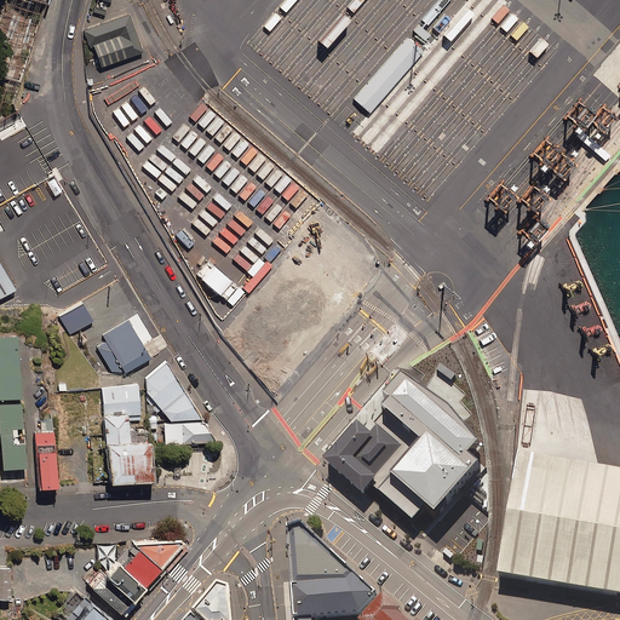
[(131,21),(91,33),(103,72),(143,59),(131,21)]
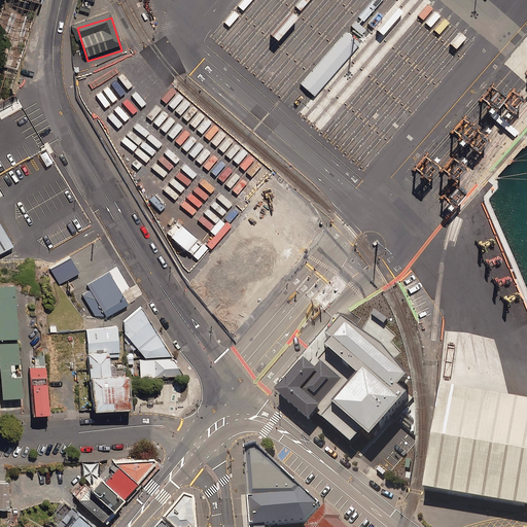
[(359,43),(346,32),(300,84),(313,96),(359,43)]
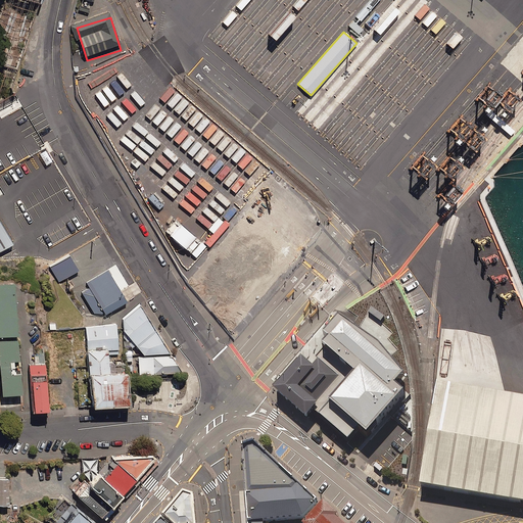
[(80,49),(73,51),(76,61),(83,58),(80,49)]
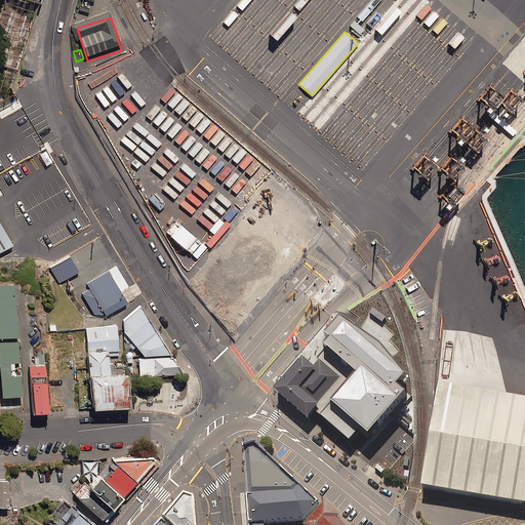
[(185,170),(169,156),(158,169),(160,170),(142,192),(156,203),(185,170)]
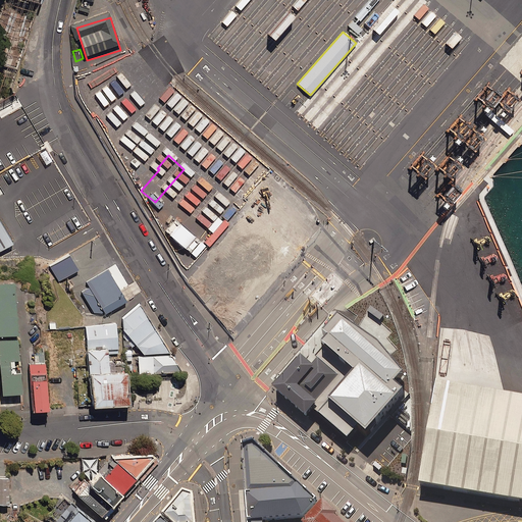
[(200,179),(191,171),(160,207),(169,215),(200,179)]
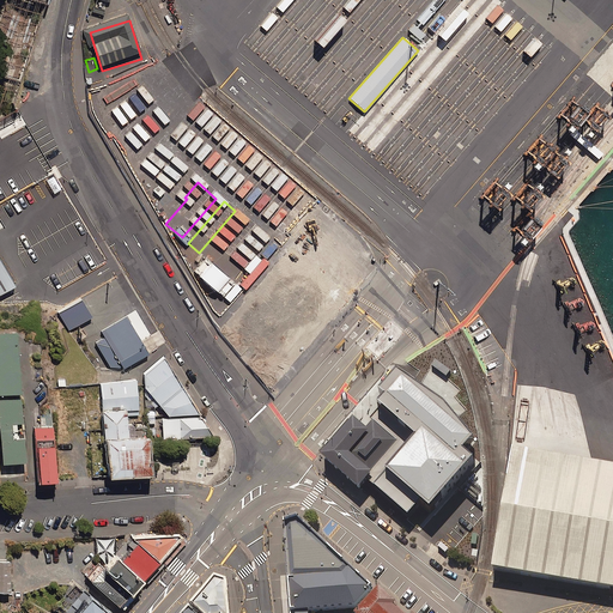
[(283,246),(244,213),(186,281),(204,311),(220,292),(234,303),(283,246)]
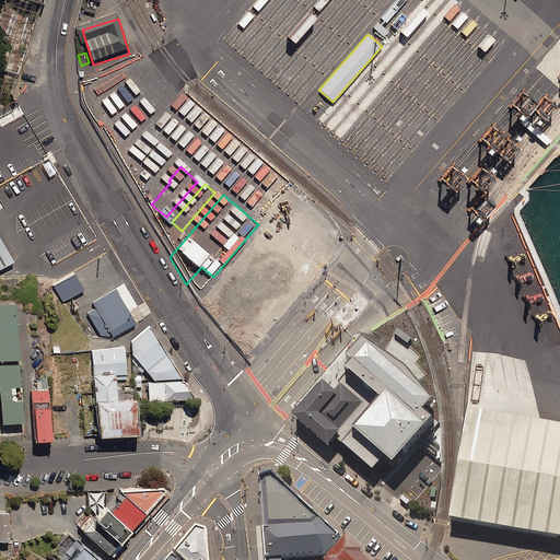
[(163,219),(158,225),(168,233),(163,240),(170,245),(179,231),(163,219)]
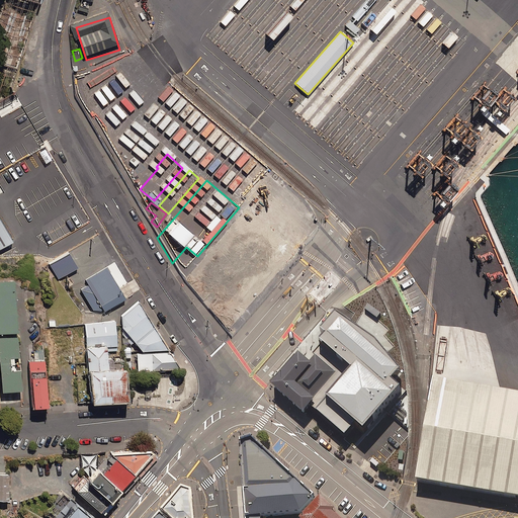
[(122,264),(105,239),(64,265),(100,321),(130,301),(110,271),(122,264)]
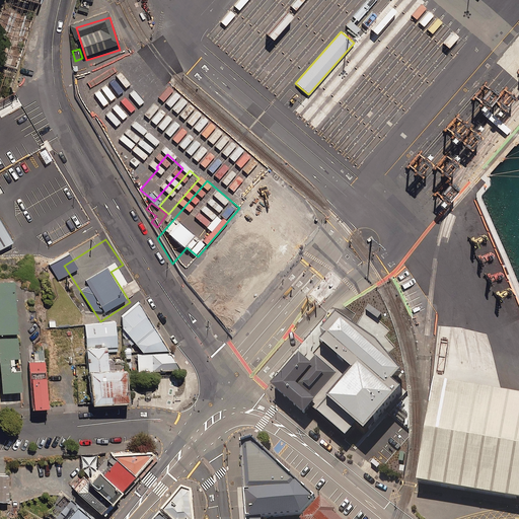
[(16,281),(0,282),(0,334),(19,332),(16,281)]
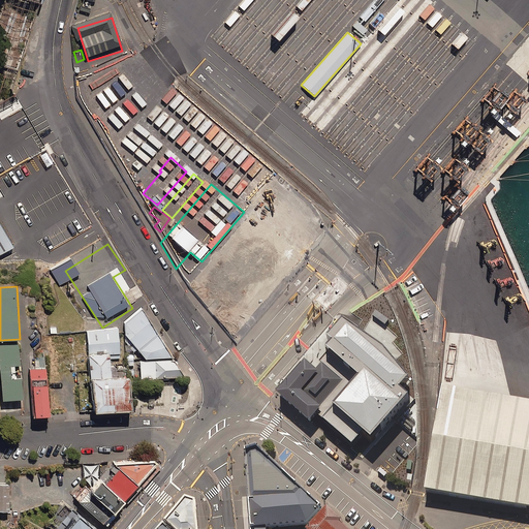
[(339,297),(330,288),(321,299),(331,306),(339,297)]
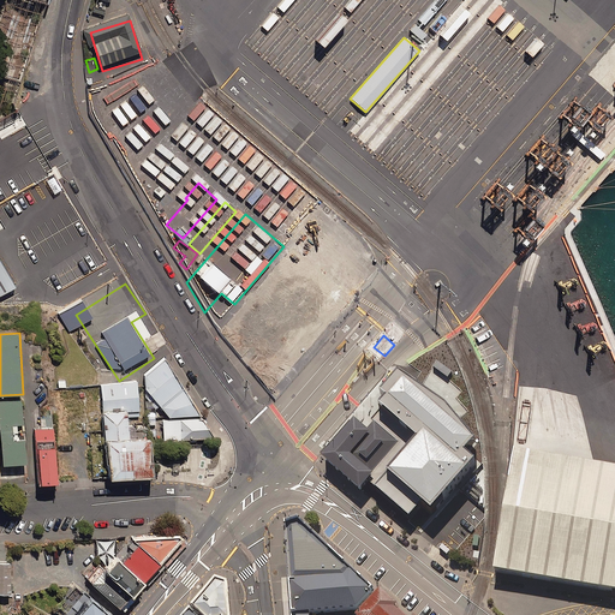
[(220,442),(166,358),(144,382),(163,410),(171,422),(171,445),(220,442)]
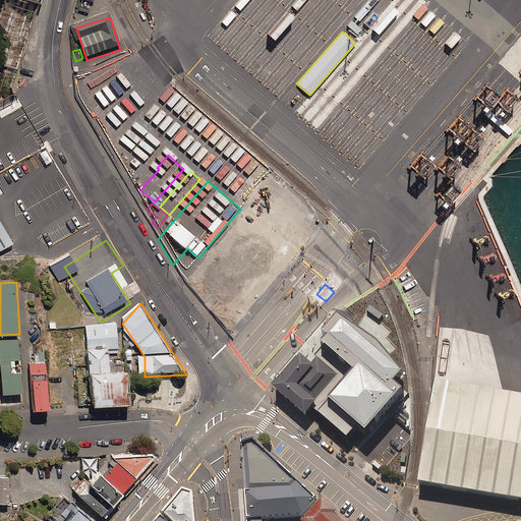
[(351,366),(311,411),(346,441),(355,430),(367,442),(391,415),(409,394),(392,379),(400,368),(377,338),(337,312),(322,330),(326,333),(320,340),(351,366)]
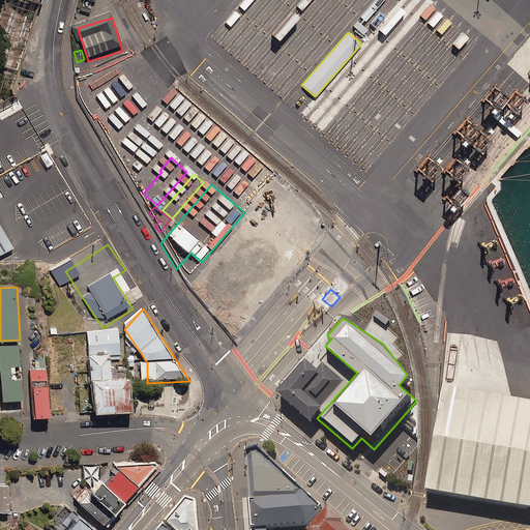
[(88,332),(90,357),(110,355),(121,354),(119,329),(88,332)]
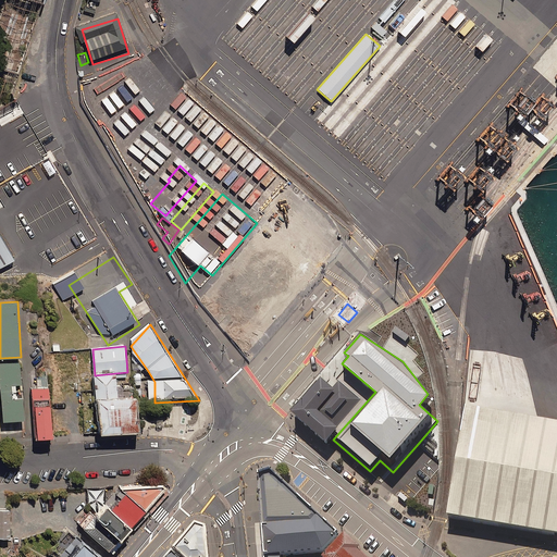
[(22,384),(20,362),(0,363),(0,379),(4,421),(26,419),(24,397),(17,398),(16,385),(22,384)]
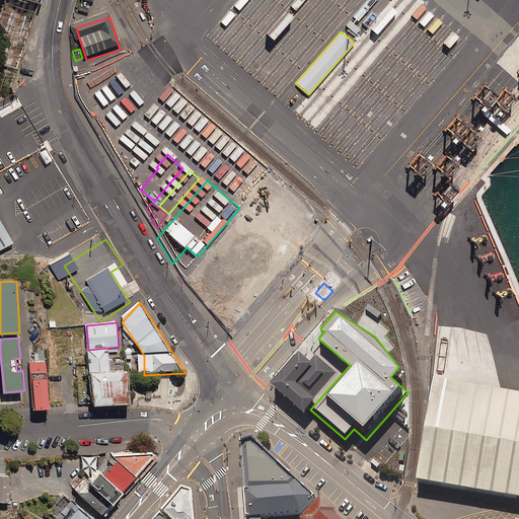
[(107,348),(88,350),(93,406),(130,403),(128,371),(109,373),(107,348)]
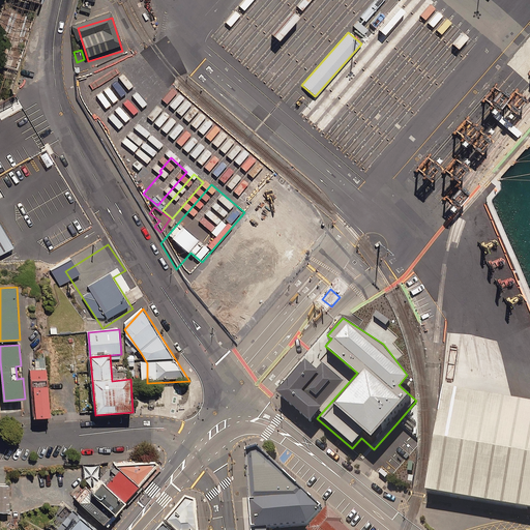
[(312,422),(346,382),(341,378),(343,375),(337,371),(335,373),(325,364),(321,369),(318,366),(317,367),(312,362),(311,363),(307,360),(278,393),(282,396),(312,422)]
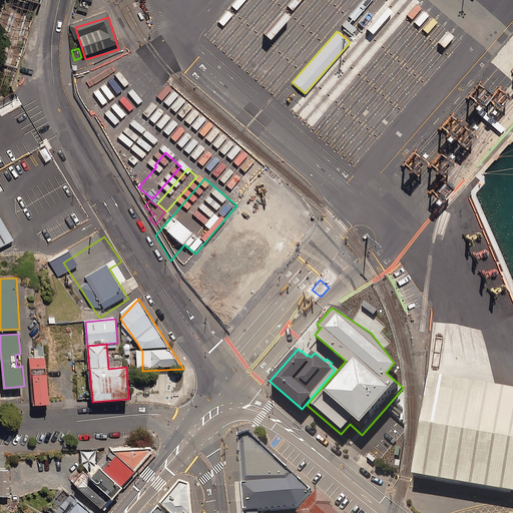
[(43,373),(26,373),(28,406),(44,405),(43,373)]
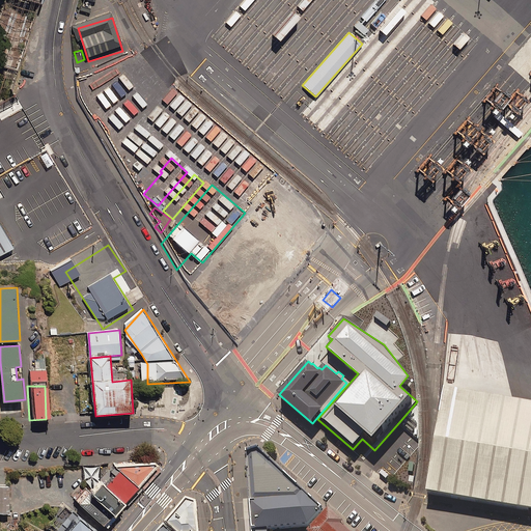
[(530,400),(485,393),(444,386),(426,494),(469,501),(530,510),(530,400)]
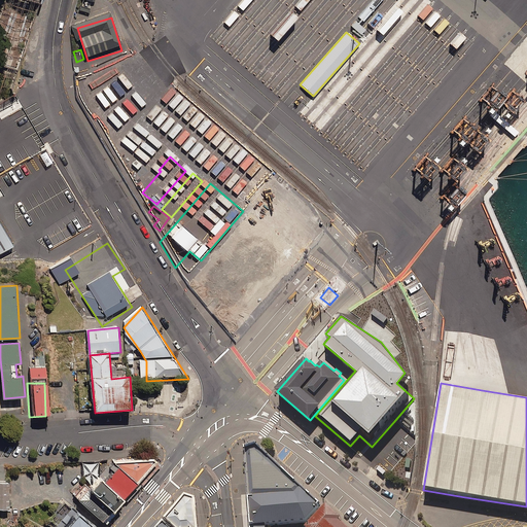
[(303,517),(317,499),(255,441),(250,436),(238,441),(239,445),(246,526),(262,526),(264,521),(303,517)]
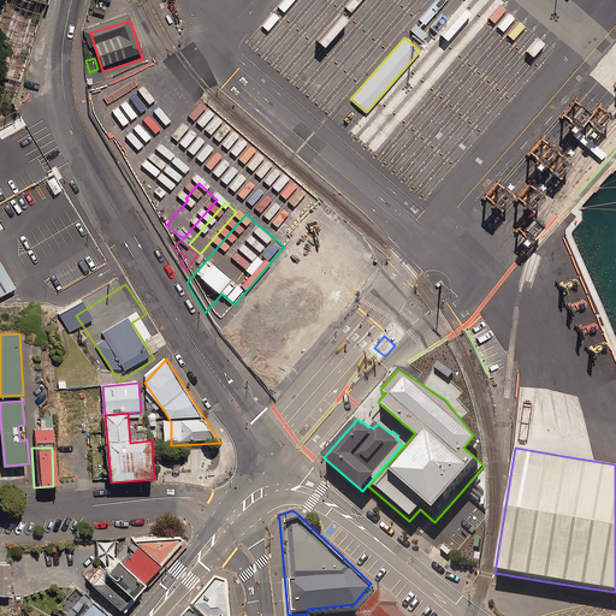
[(136,548),(159,567),(183,539),(177,537),(131,538),(130,542),(136,548)]
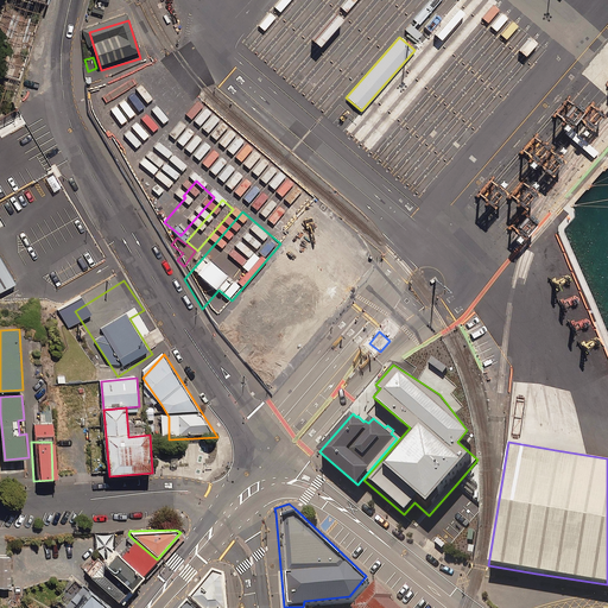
[(120,557),(143,576),(157,559),(134,540),(120,557)]
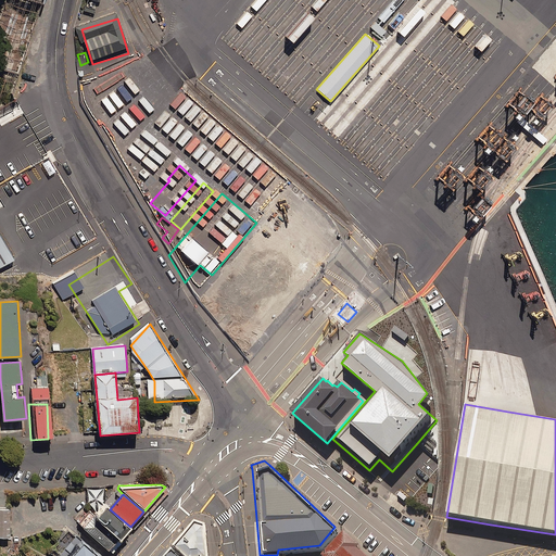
[(103,504),(90,518),(117,542),(130,527),(110,509),(103,504)]
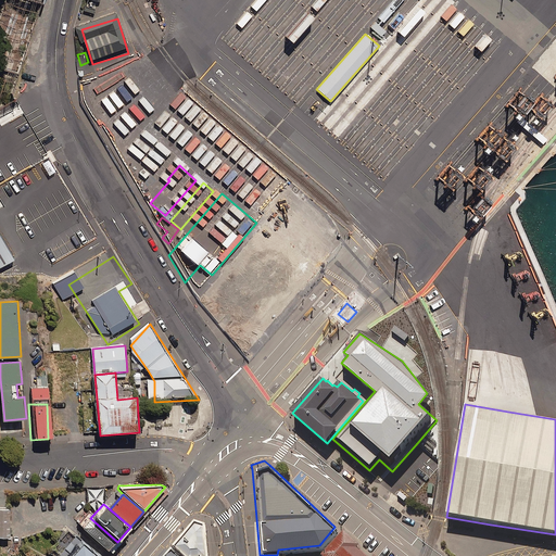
[(20,512),(2,512),(2,541),(20,541),(20,512)]
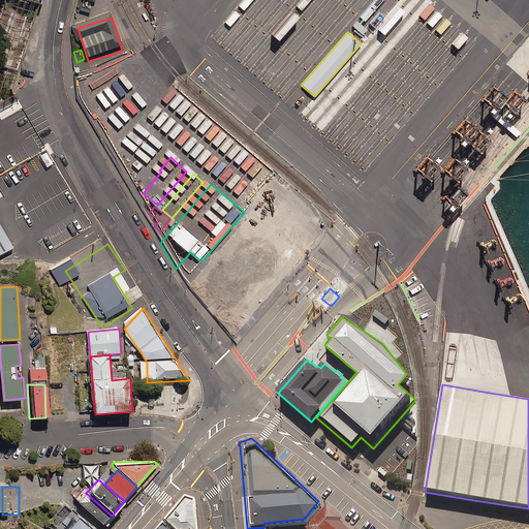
[(198,528),(195,499),(185,494),(166,518),(178,528),(198,528)]
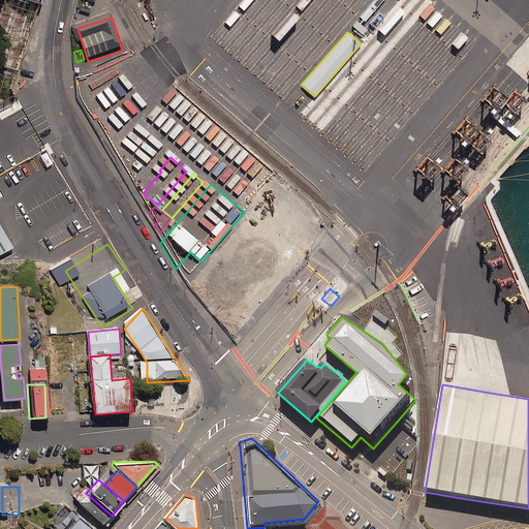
[(358,528),(351,523),(347,528),(336,518),(338,515),(322,500),(301,525),(305,528),(358,528)]
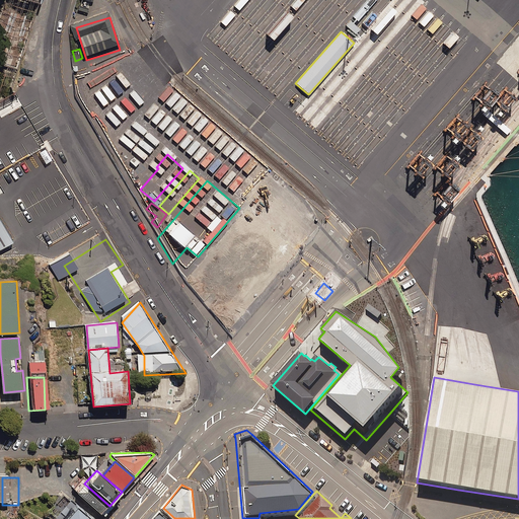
[(59,518),(86,518),(71,505),(59,518)]
